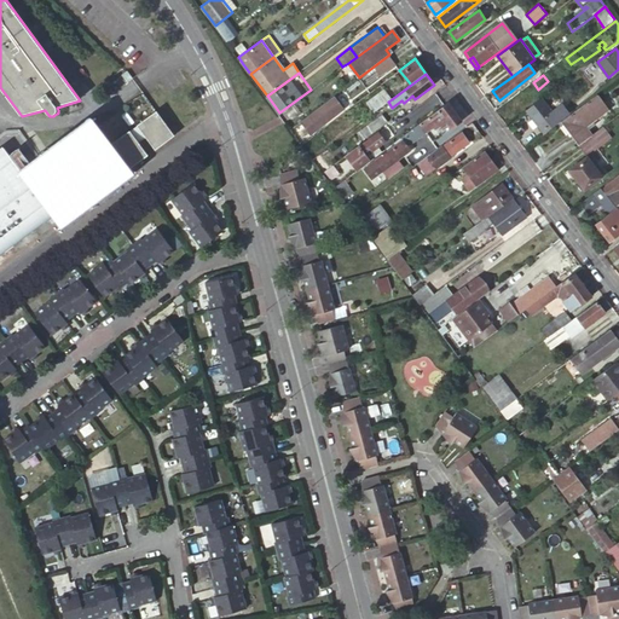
[(366,103),(374,113),(388,102),(392,99),(385,90),(366,103)]
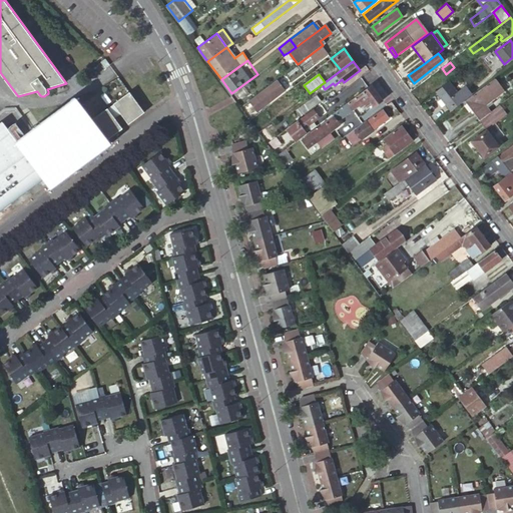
[(494,78),(464,101),(479,121),(490,113),(485,105),(490,101),(504,91),(494,78)]
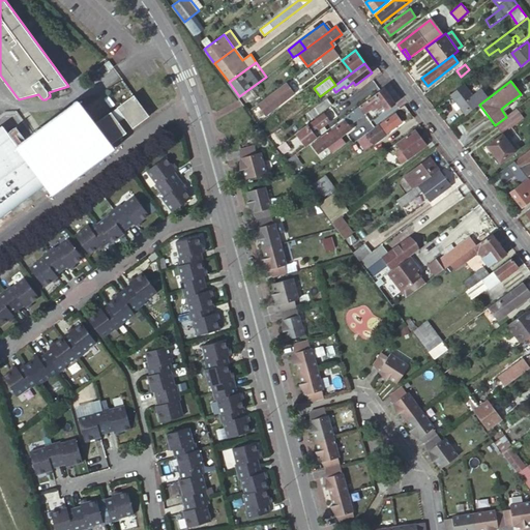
[(294,93),(286,82),(265,96),(273,109),(285,99),(294,93)]
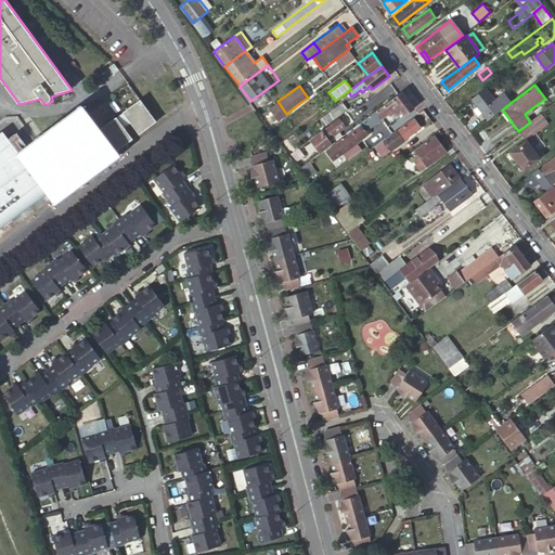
[(486,88),(472,99),(487,118),(508,102),(501,93),(493,99),(486,88)]
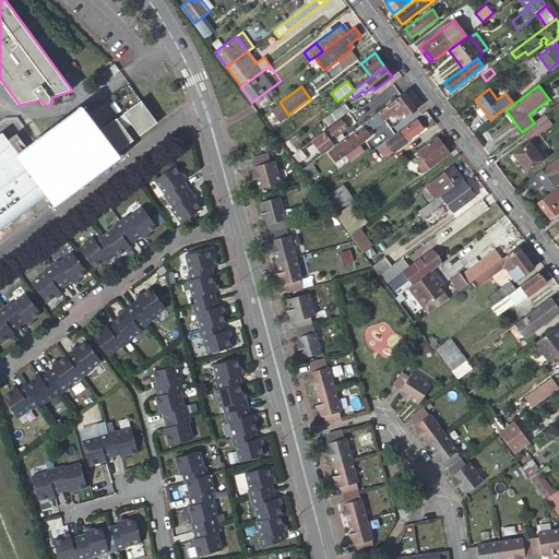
[(417,107),(405,91),(379,111),(384,119),(385,119),(392,114),(393,116),(400,113),(402,116),(406,113),(407,115),(417,107)]
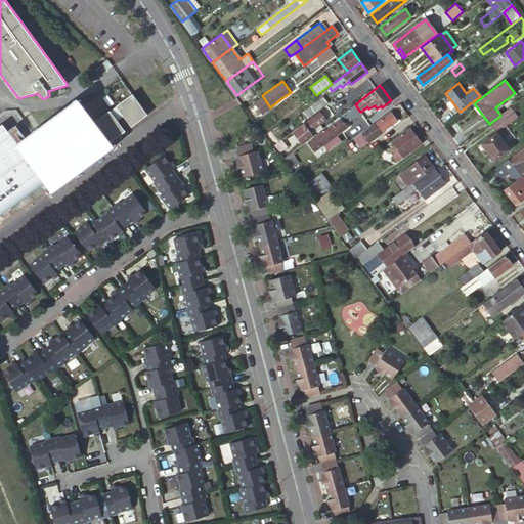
[(308,115),(329,99),(324,93),(304,108),(308,115)]
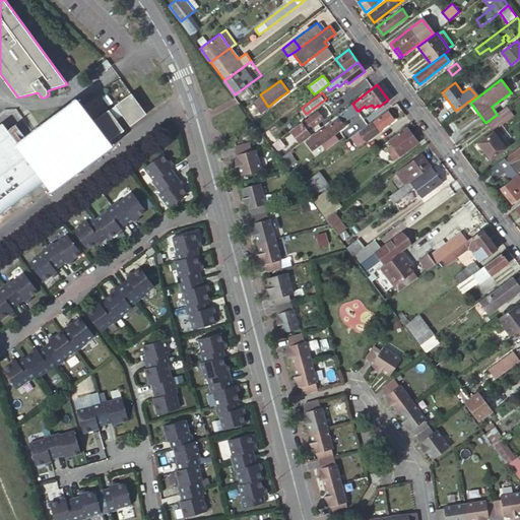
[(129,128),(145,116),(130,94),(114,107),(121,117),(129,128)]
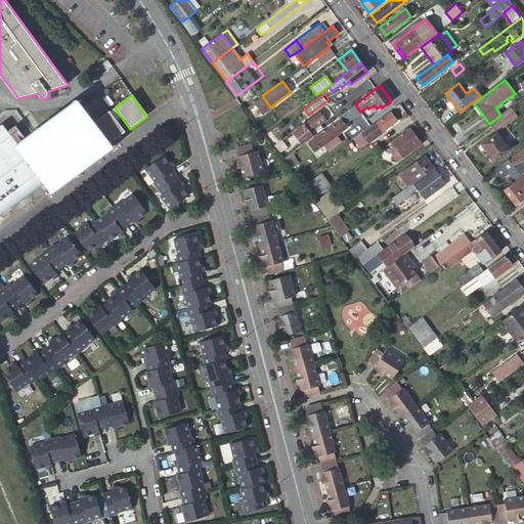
[(270,107),(262,95),(255,101),(263,113),(270,107)]
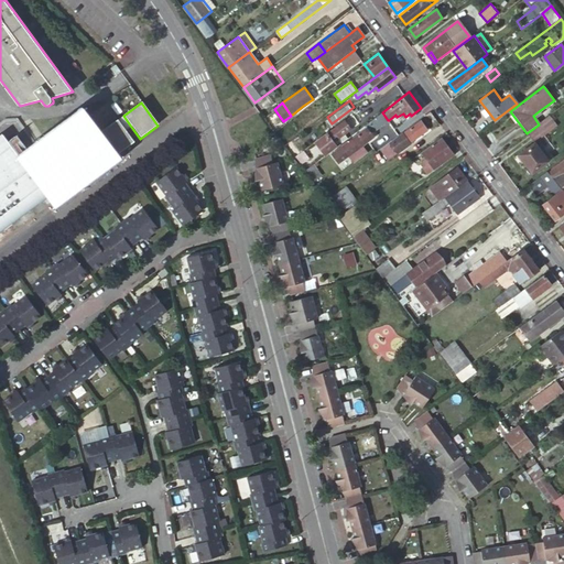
[(539,111),(533,116),(539,125),(545,120),(539,111)]
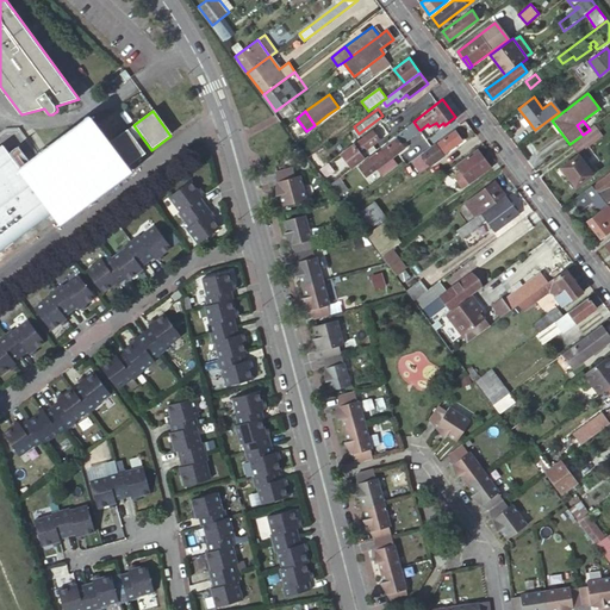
[(414,122),(397,135),(398,137),(360,166),(367,176),(409,144),(406,141),(419,130),(414,122)]
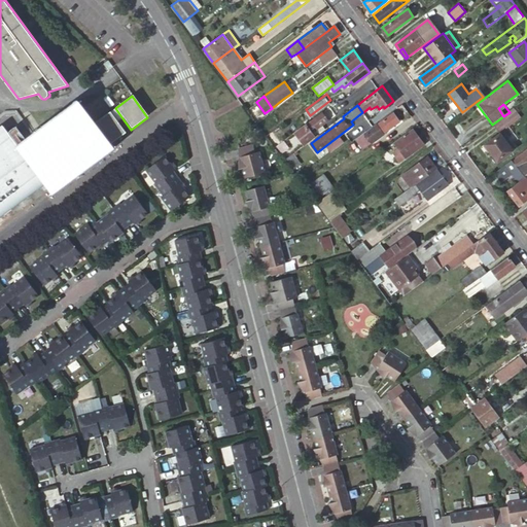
[(257,123),(260,127),(280,111),(277,107),(257,123)]
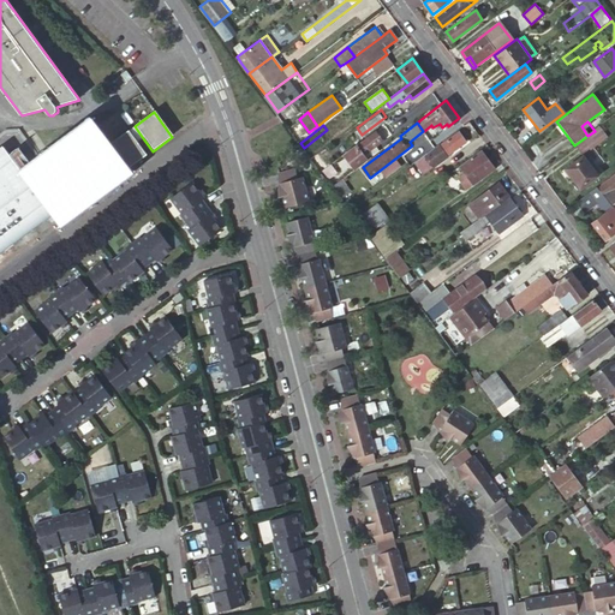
[(143,138),(135,126),(129,130),(138,143),(143,138)]
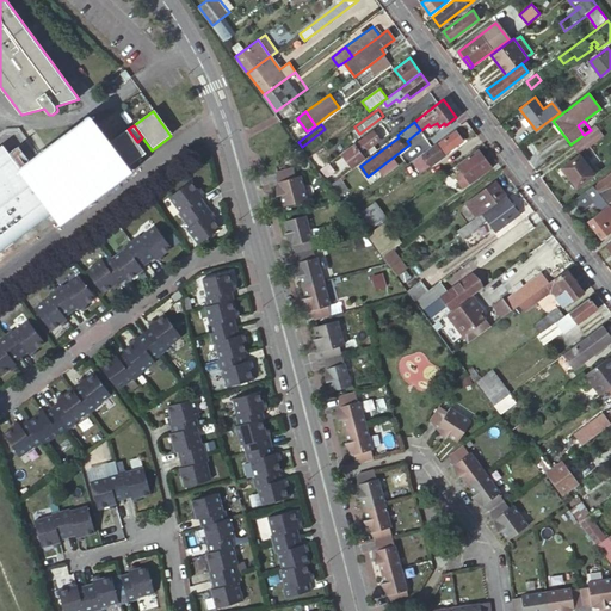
[(53,215),(57,221),(128,168),(109,143),(96,127),(25,179),(53,215)]
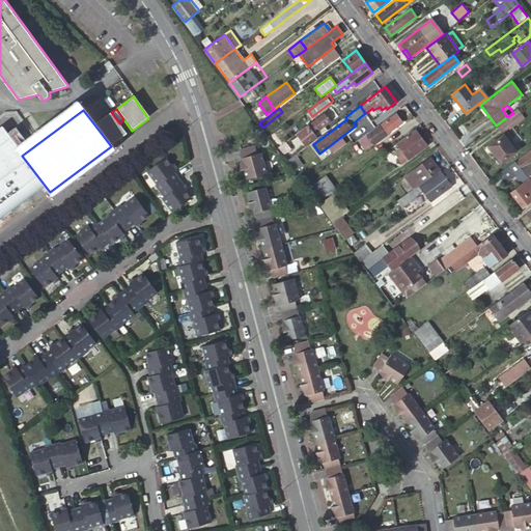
[(522,117),(518,110),(513,113),(507,117),(512,124),(522,117)]
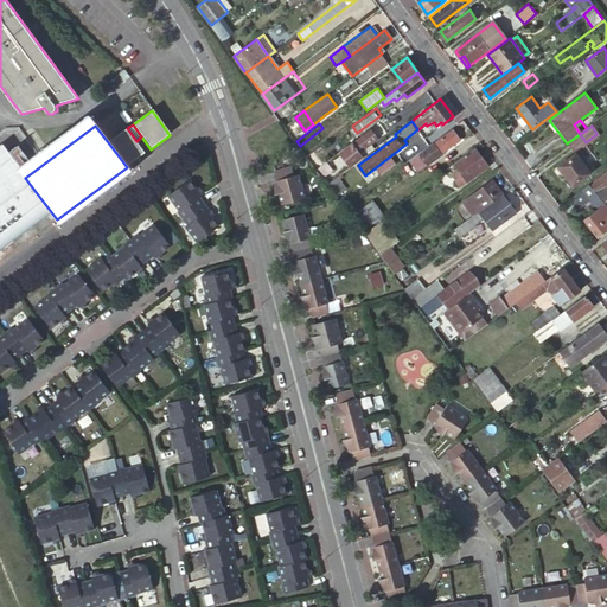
[(379,138),(372,127),(340,151),(352,166),(364,157),(360,152),(365,147),(372,142),(379,138)]
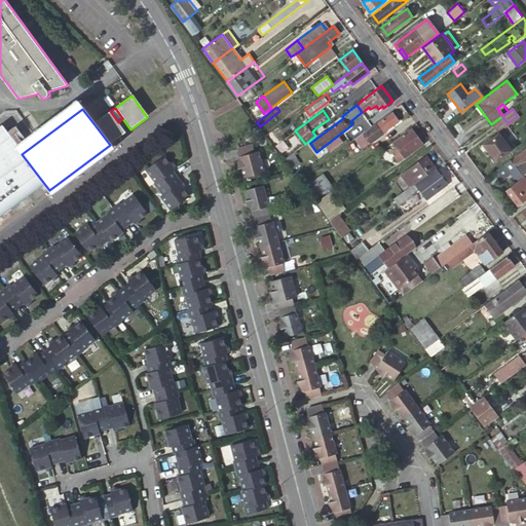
[(110,145),(126,133),(118,122),(110,111),(94,123),(110,145)]
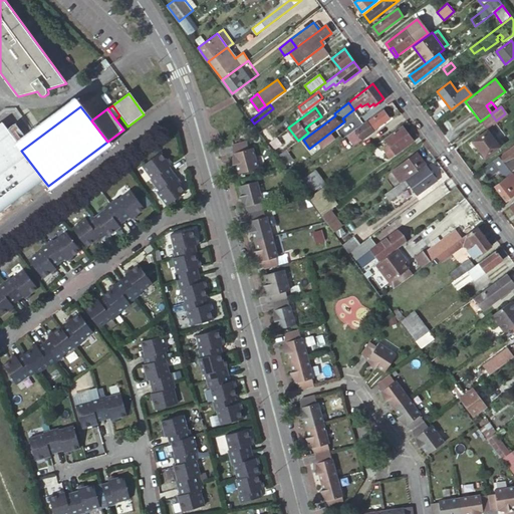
[(382,109),(366,121),(372,130),(388,117),(382,109)]
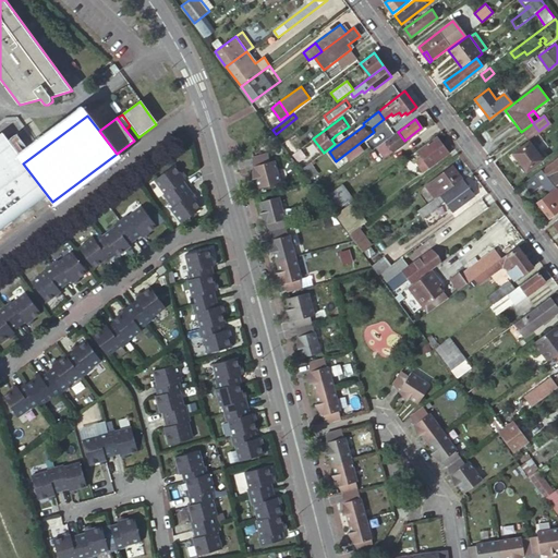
[(521,132),(521,133),(528,142),(540,132),(538,131),(533,123),(521,132)]
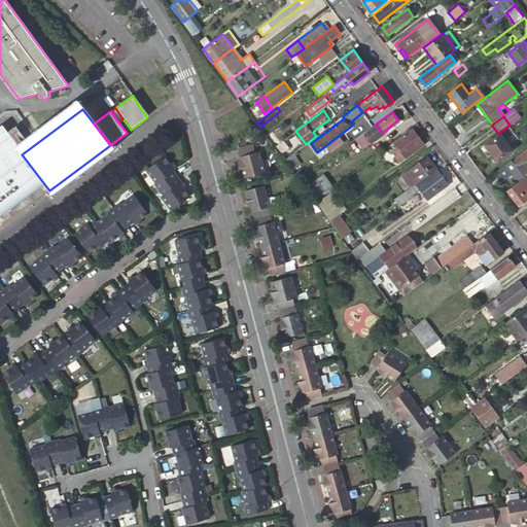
[(323,124),(317,128),(321,132),(326,128),(323,124)]
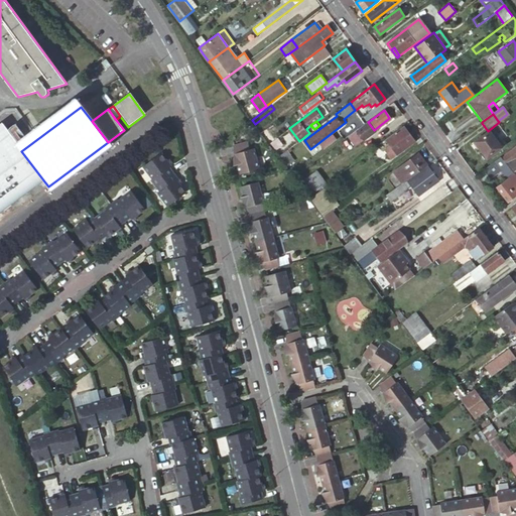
[(368,122),(367,122),(355,131),(361,140),(374,131),(374,130),(368,122)]
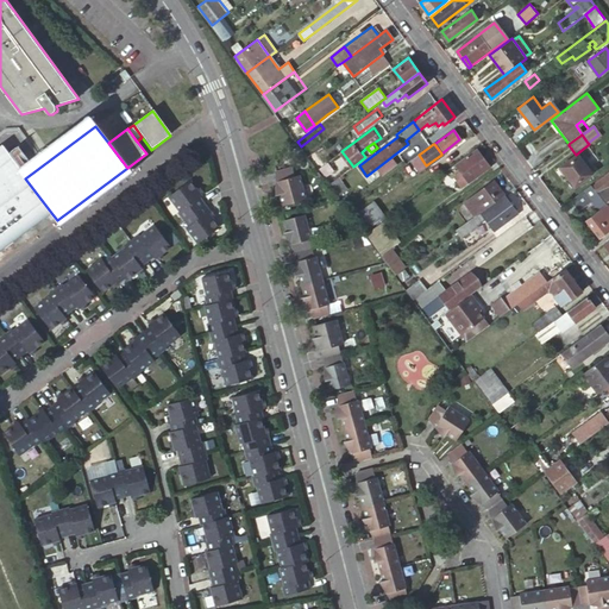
[(490,165),(477,149),(456,164),(459,170),(463,174),(456,179),(462,187),(490,165)]
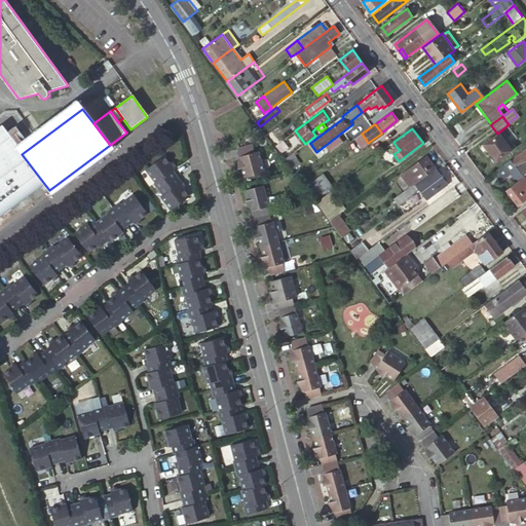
[(0,219),(45,185),(22,154),(5,130),(0,134),(0,219)]
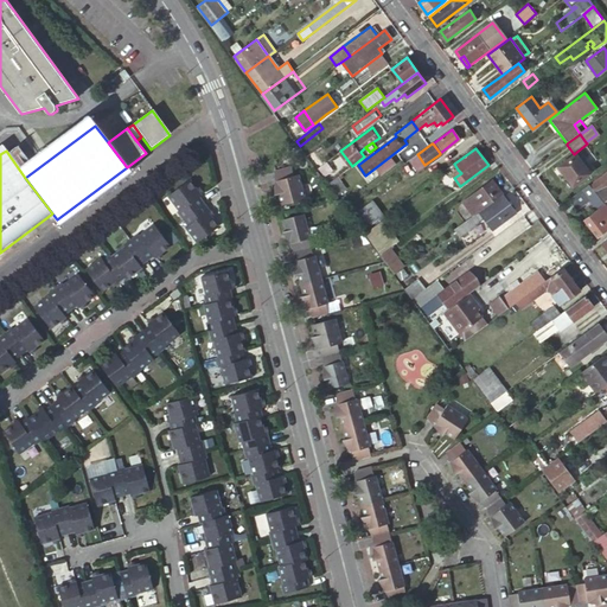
[(573,186),(589,173),(574,154),(555,167),(562,177),(564,176),(573,186)]
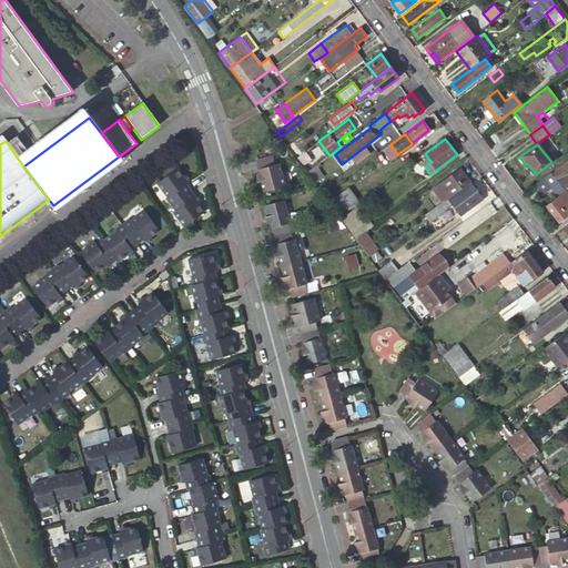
[(304,152),(296,158),(302,165),(310,160),(304,152)]
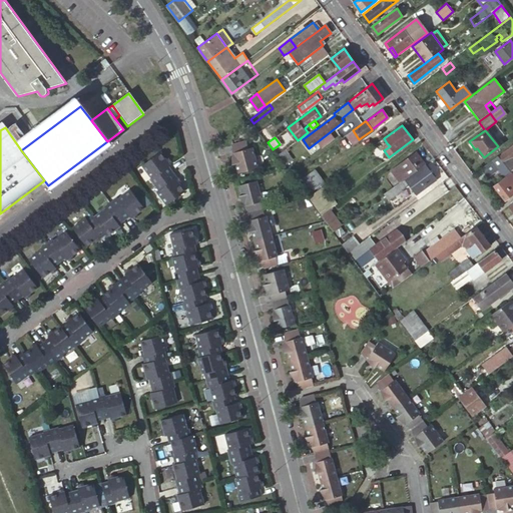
[(242,176),(262,171),(257,150),(252,151),(250,144),(236,148),(238,155),(236,156),(237,163),(239,163),(242,176)]
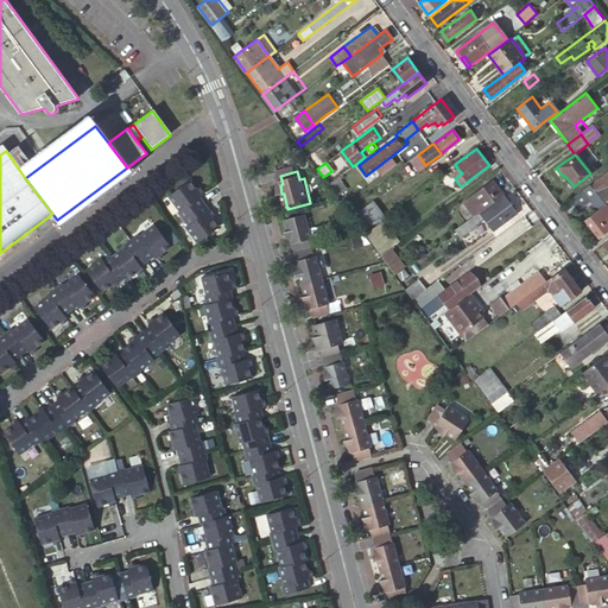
[(607,175),(593,187),(599,195),(607,188),(607,175)]
